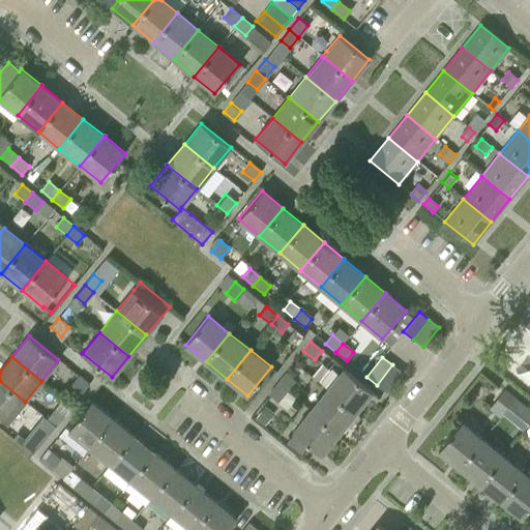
[(392,364),(377,385),(386,392),(403,373),(392,364)]
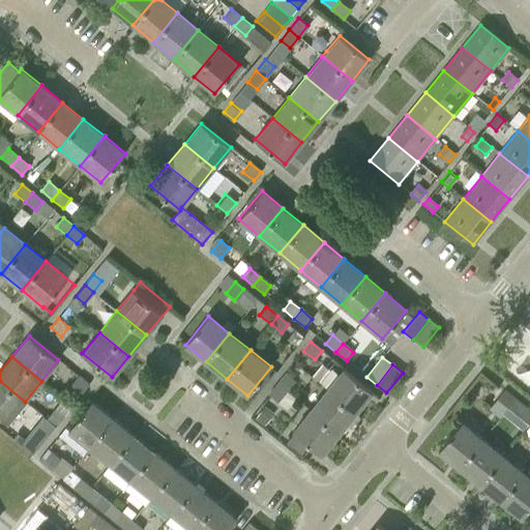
[(344,369),(326,389),(355,412),(372,391),(344,369)]
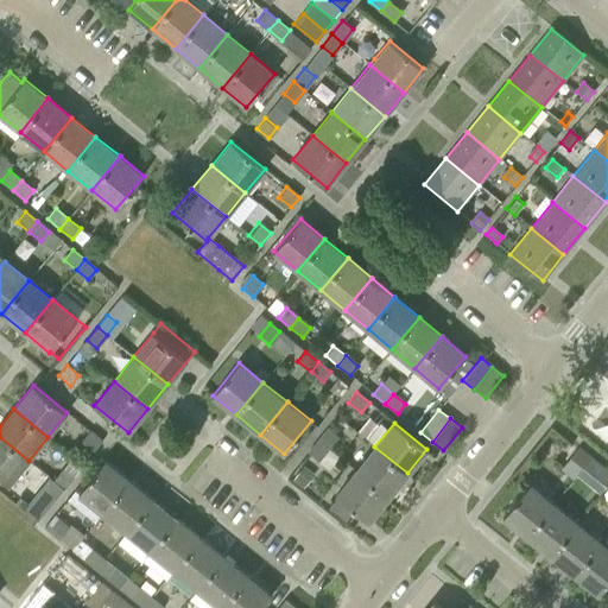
[(328,428),(318,441),(328,448),(337,435),(328,428)]
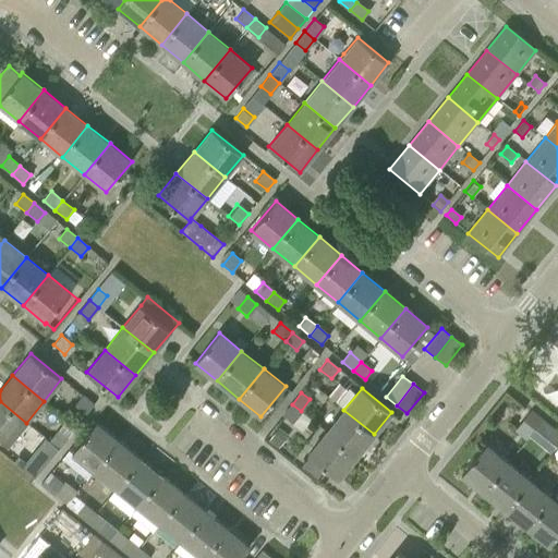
[(74,404),(86,414),(94,404),(82,396),(74,404)]
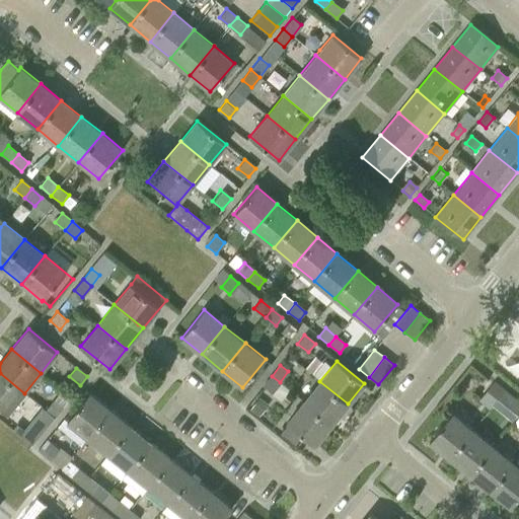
[(24,393),(0,373),(0,408),(7,414),(24,393)]
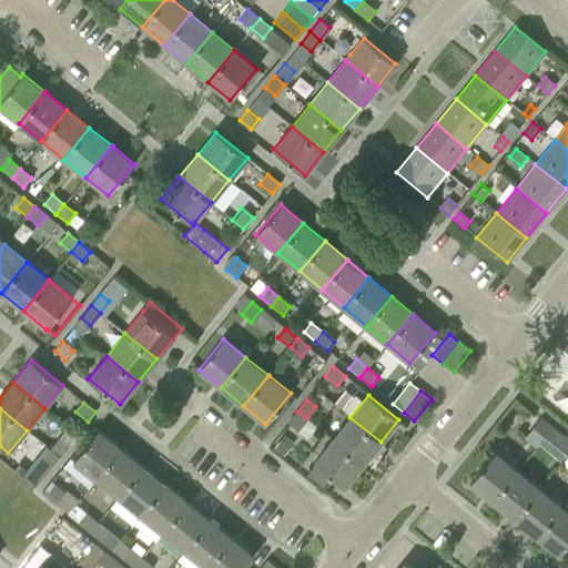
[(306,418),(297,412),(287,423),(296,430),(306,418)]
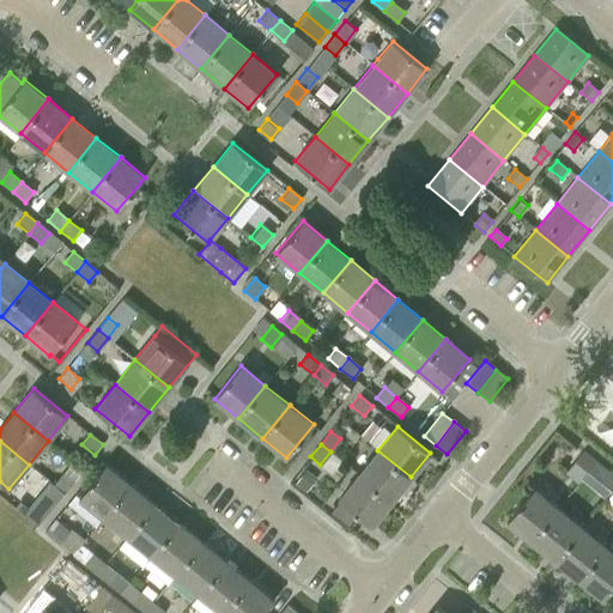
[(377,450),(358,474),(392,502),(411,477),(377,450)]
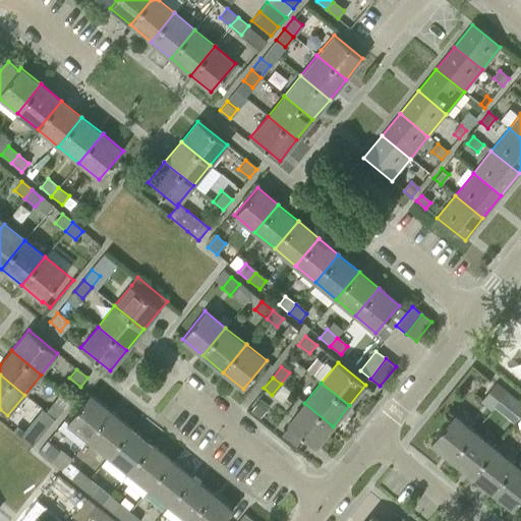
[(487,392),(499,401),(506,393),(495,384),(487,392)]
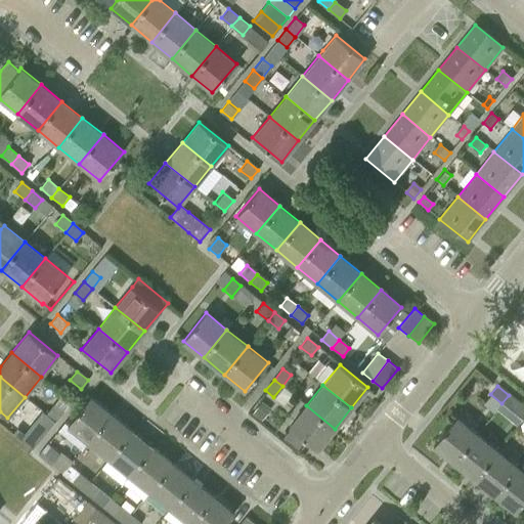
[(509,395),(501,403),(513,412),(520,403),(509,395)]
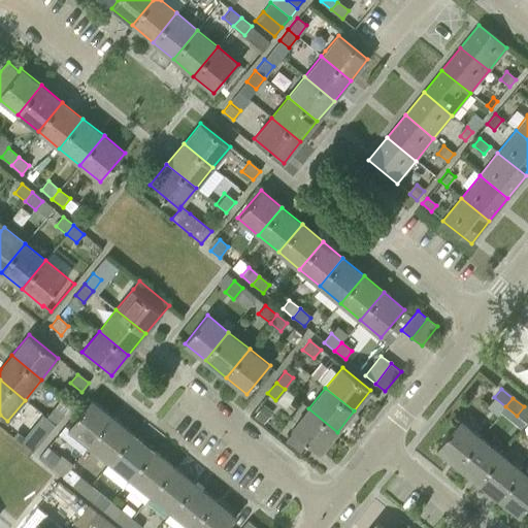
[(68,428),(89,446),(111,417),(91,400),(68,428)]
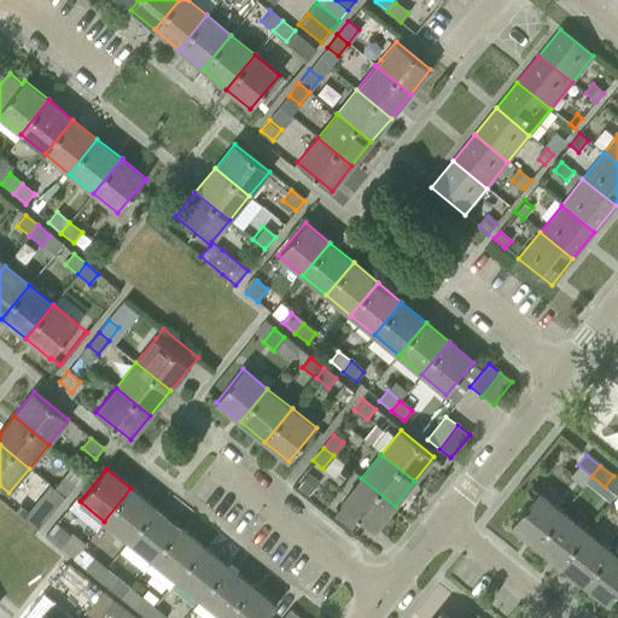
[(308,474),(297,488),(307,496),(318,483),(308,474)]
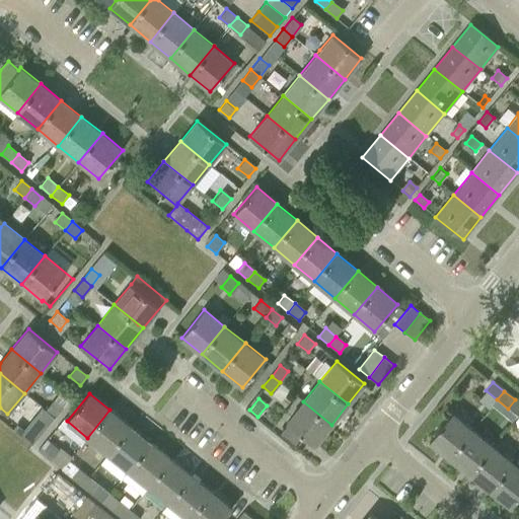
[(54,399),(46,410),(55,417),(63,406),(54,399)]
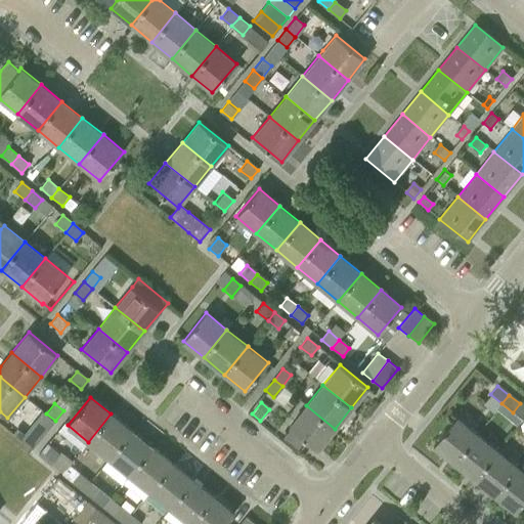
[(335,429),(306,405),(290,427),(317,449),(335,429)]
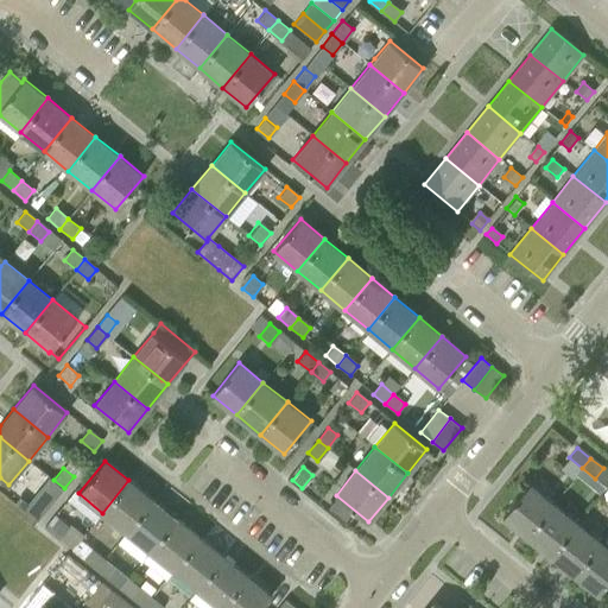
[(64,488),(54,480),(43,493),(54,501),(64,488)]
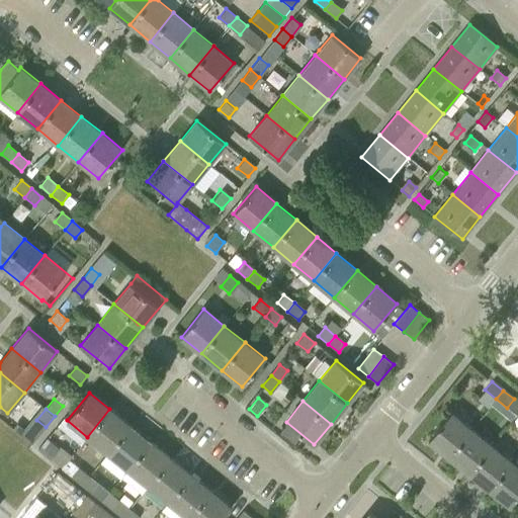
[(87,437),(107,453),(130,425),(109,409),(87,437)]
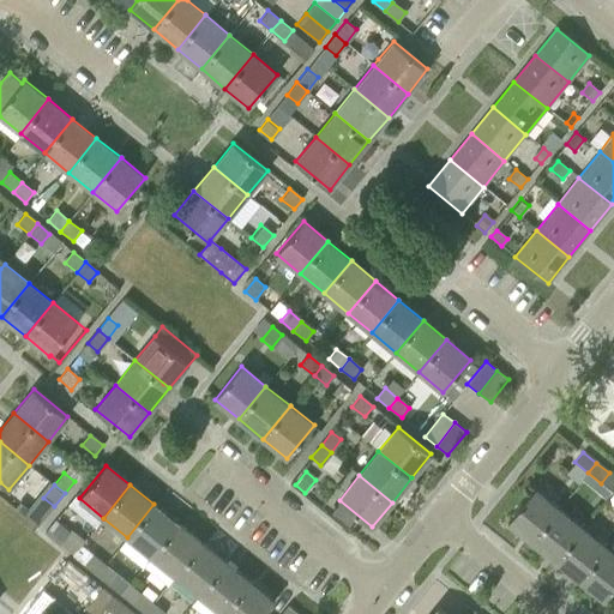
[(507,522),(531,541),(559,509),(534,489),(507,522)]
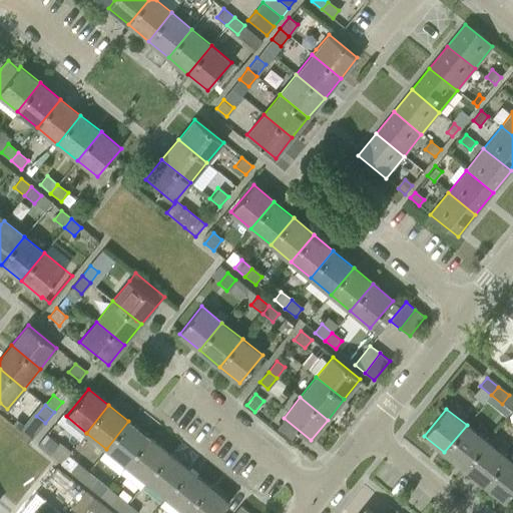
[(106,449),(126,465),(148,437),(128,421),(106,449)]
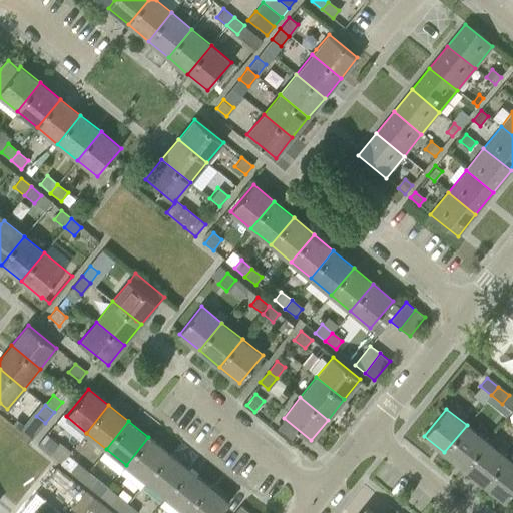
[(444,452),(465,469),(487,441),(467,425),(444,452)]
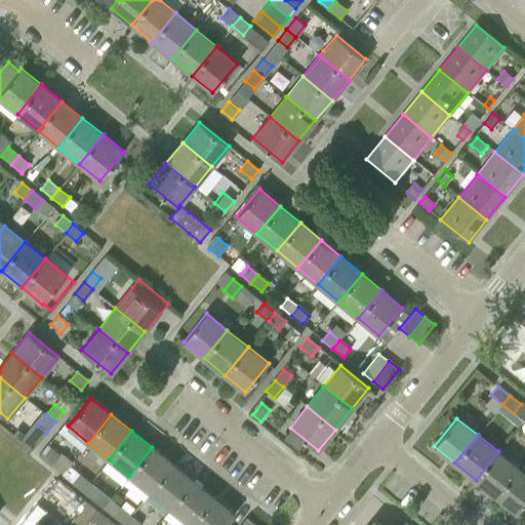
[(42,457),(50,465),(58,454),(50,447),(42,457)]
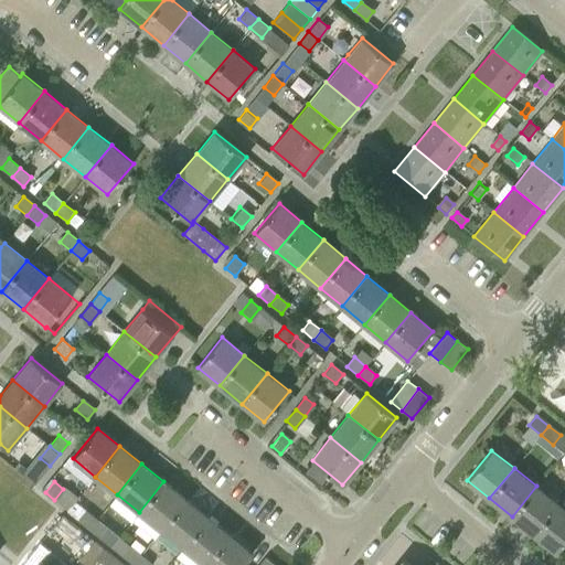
[(139,512),(161,530),(185,500),(163,481),(139,512)]
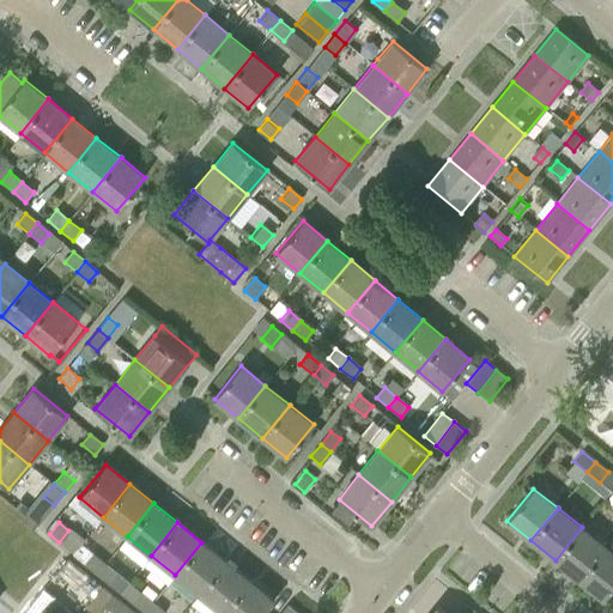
[(556,560),(580,580),(606,546),(582,527),(556,560)]
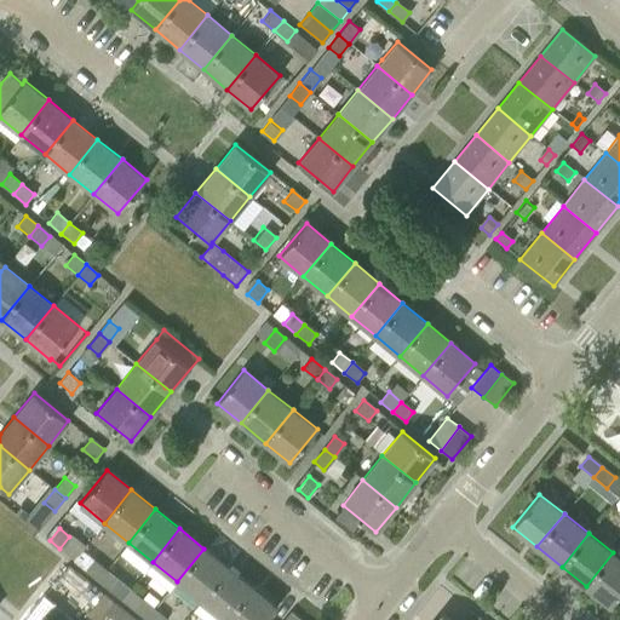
[(177,581),(201,601),(228,568),(204,549),(177,581)]
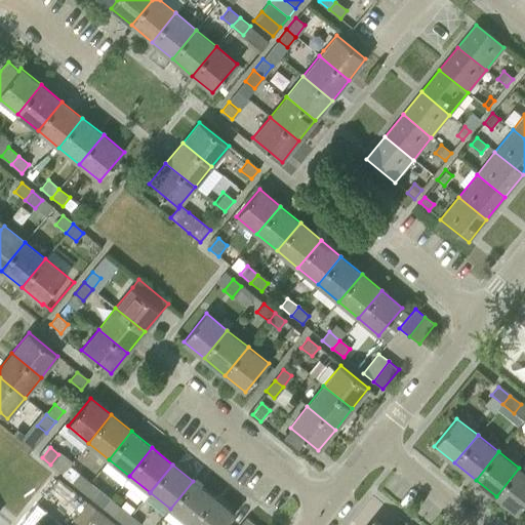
[(524,473),(519,468),(496,496),(517,513),(524,502),(524,473)]
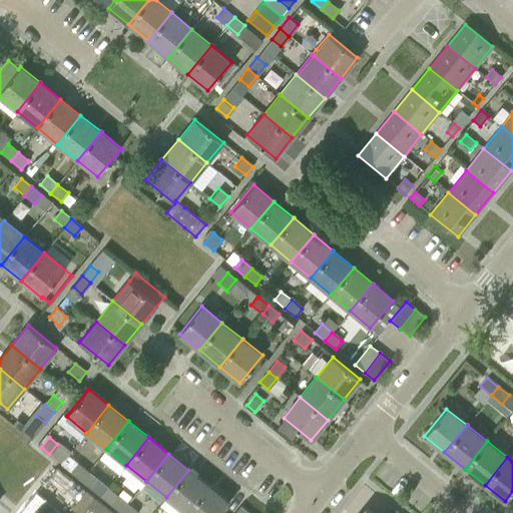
[(70,471),(80,479),(87,472),(76,463),(70,471)]
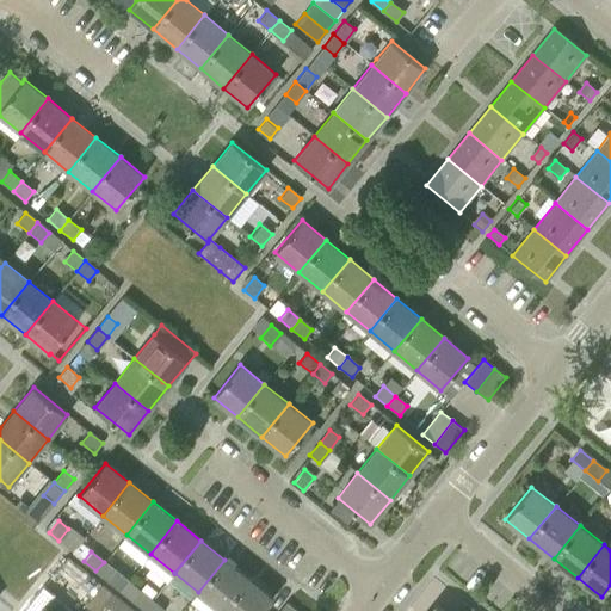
[(198,592),(221,610),(222,610),(250,579),(224,560),(198,592)]
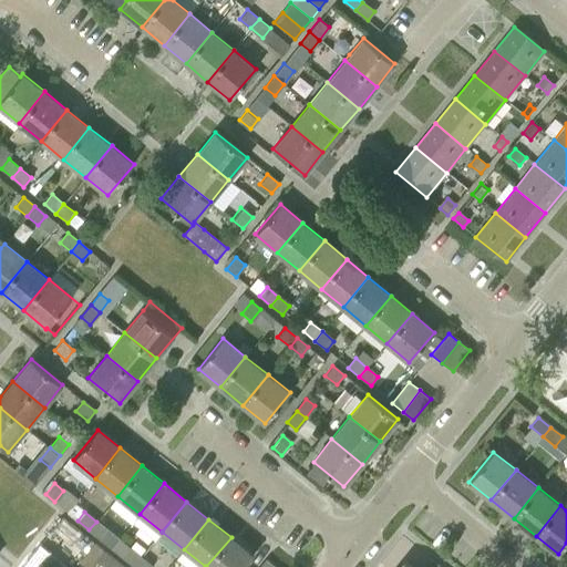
[(96,522),(89,529),(101,539),(107,531),(96,522)]
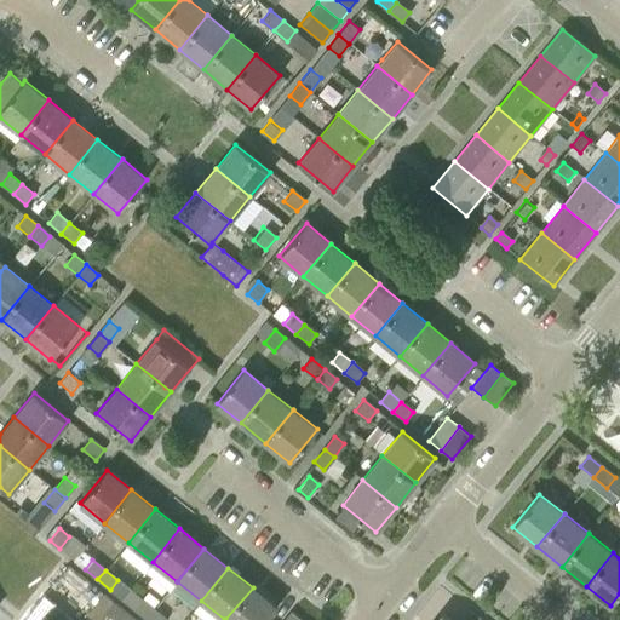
[(68,585),(79,595),(89,583),(78,574),(68,585)]
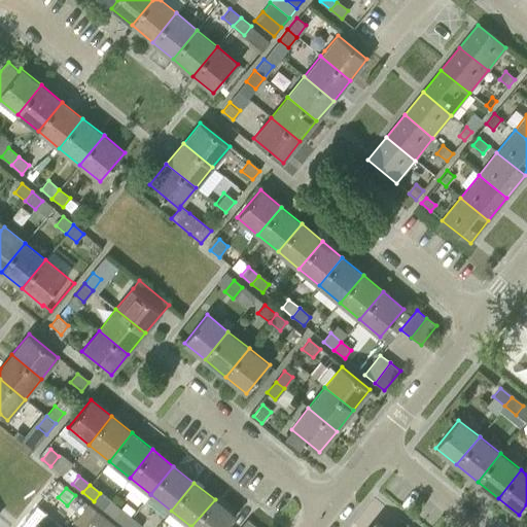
[(215,499),(191,526),(225,526),(236,516),(215,499)]
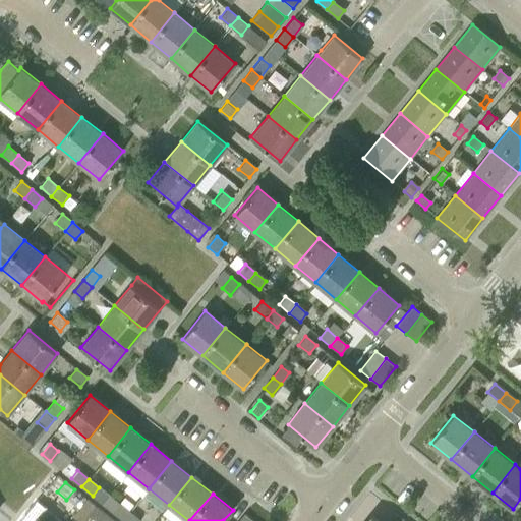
[(112,512),(122,520),(129,512),(119,504),(112,512)]
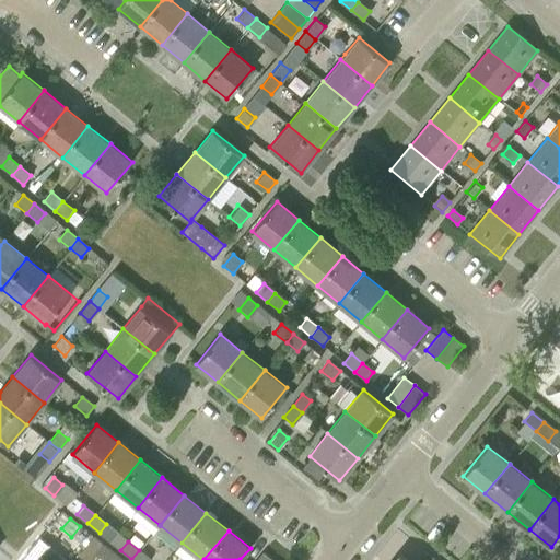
[(96,555),(103,559),(109,559),(115,555),(103,546),(96,555)]
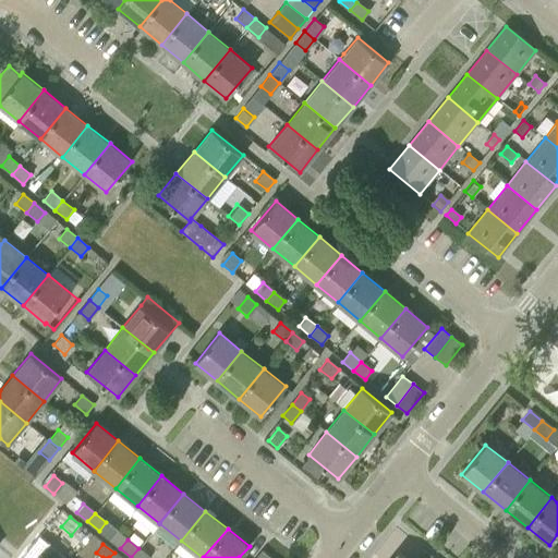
[(138,548),(131,557),(132,557),(148,557),(149,557),(138,548)]
